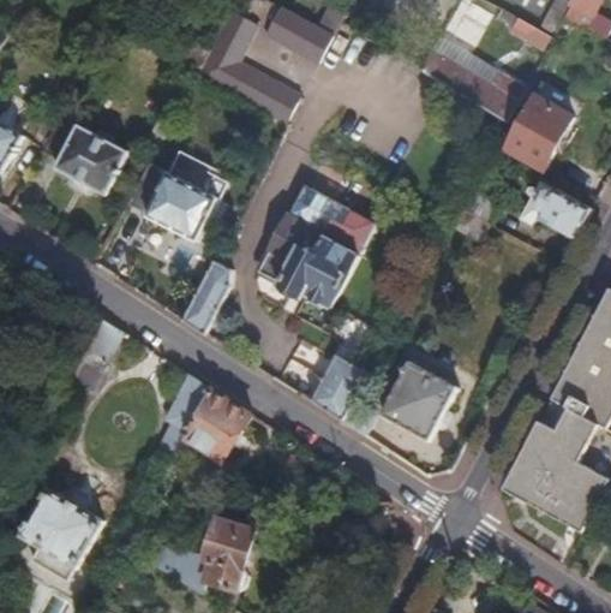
[(550,0),(534,28),(551,36),(563,13),(570,1),(568,0),(550,0)]
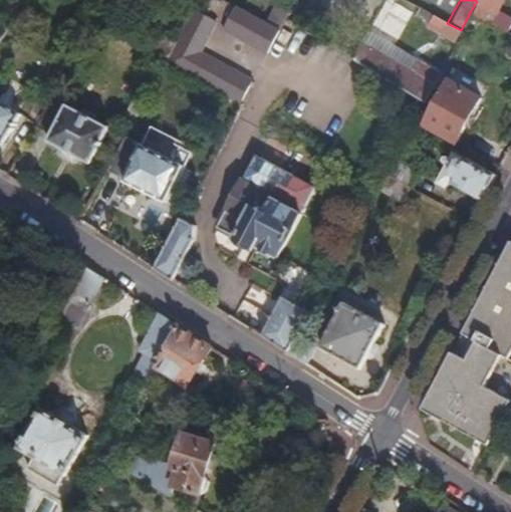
[(477,0),(477,1),(471,11),(490,22),(501,0),(477,0)]
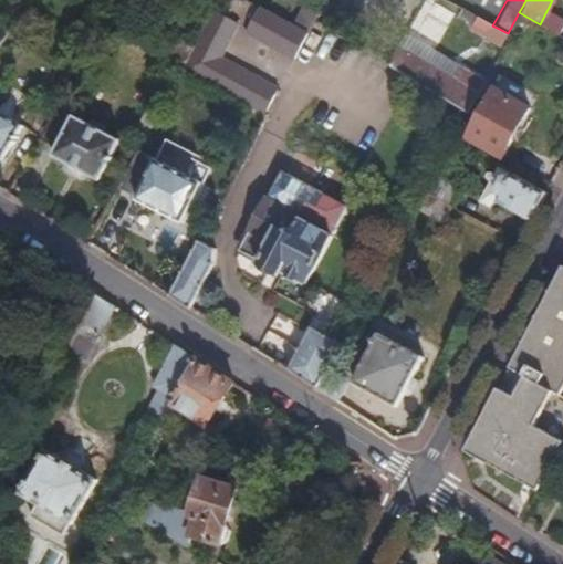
[(314,10),(300,3),(292,20),(256,4),(243,35),(295,56),(314,10)]
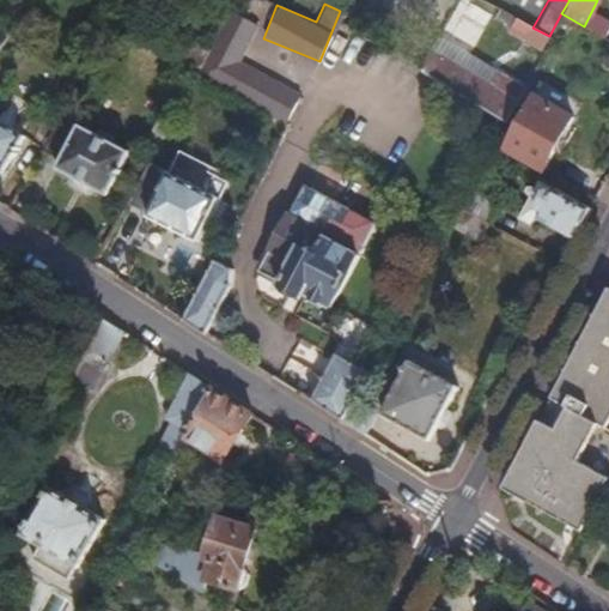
[(509,25),(513,18),(497,8),(493,16),(509,25)]
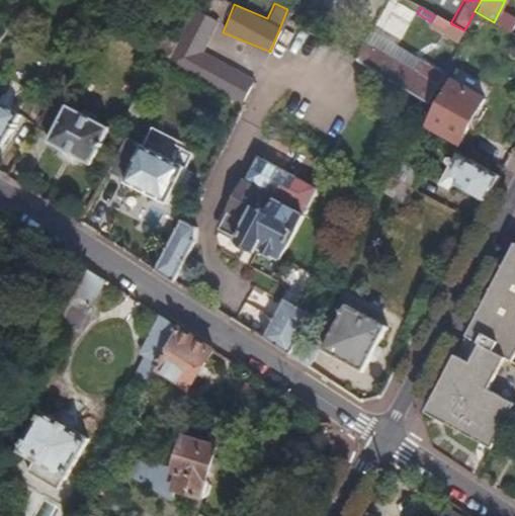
[(202,51),(218,20),(194,8),(164,65),(239,105),(253,78),(202,51)]
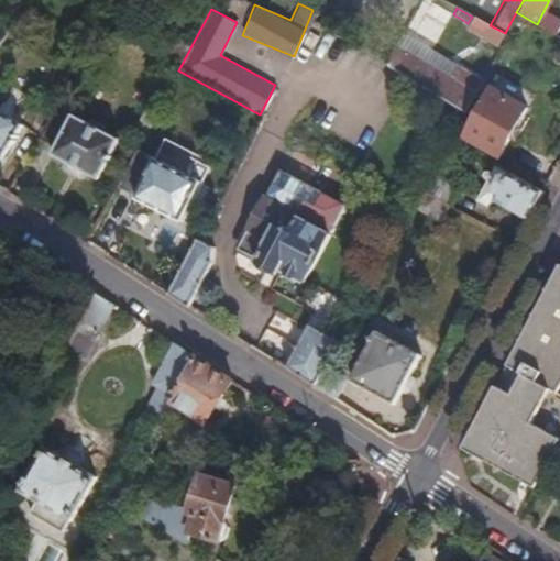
[(490,25),(472,17),(468,23),(464,29),(498,46),(505,33),(490,25)]
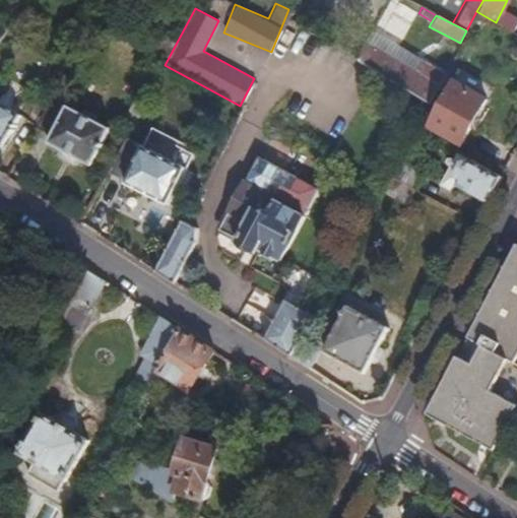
[(418,74),(426,62),(370,30),(363,43),(418,74)]
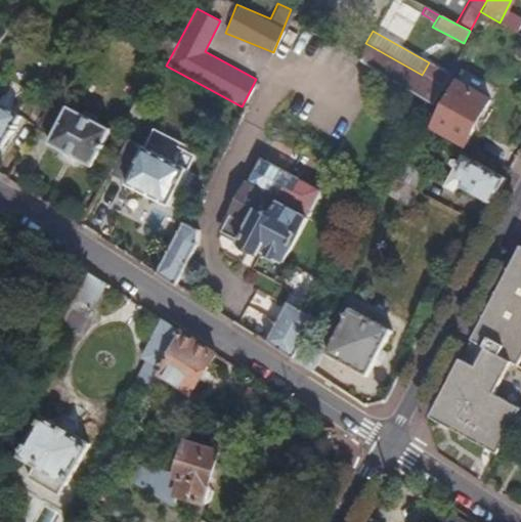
[(167,56),(176,39),(161,32),(152,49),(167,56)]
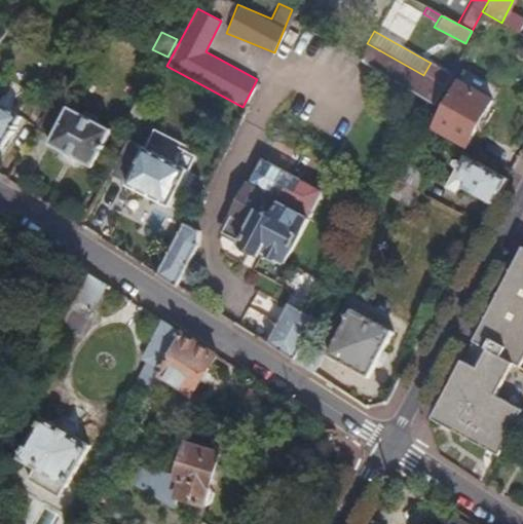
[(432,103),(448,73),(431,63),(423,75),(367,43),(358,60),(432,103)]
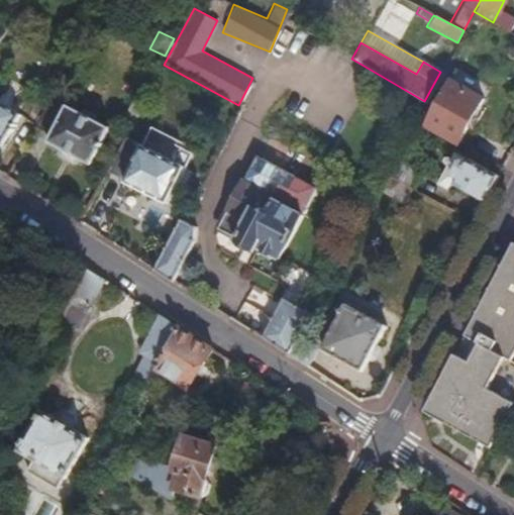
[(467,123),(481,97),(449,81),(425,125),(456,141),(458,139),(478,149),(486,134),(467,123)]
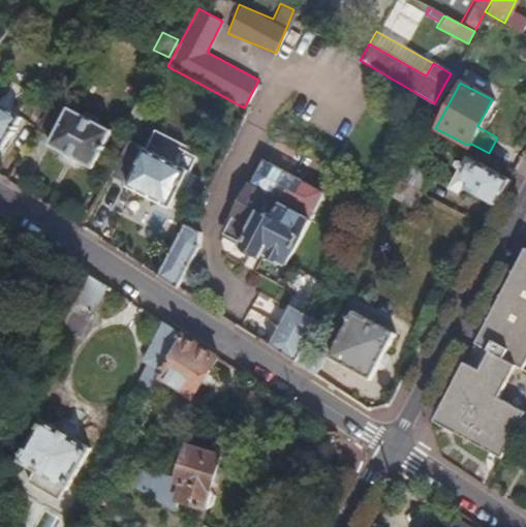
[(111,129),(52,97),(32,129),(49,137),(45,144),(90,167),(111,129)]
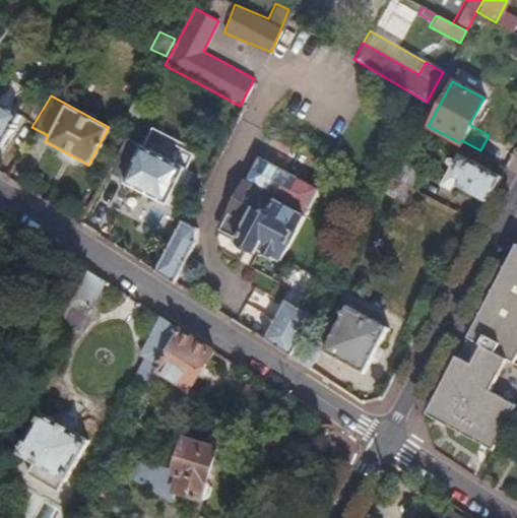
[(22,117),(0,102),(0,147),(2,149),(22,117)]
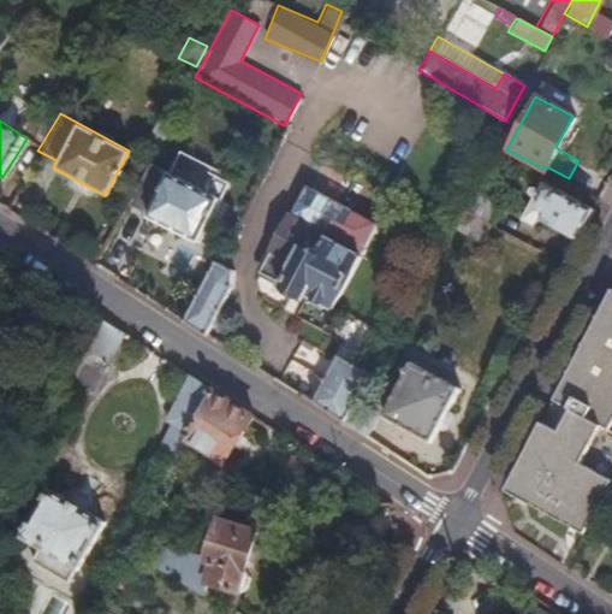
[(173,177),(144,163),(123,201),(146,212),(143,217),(194,243),(217,200),(212,198),(173,177)]
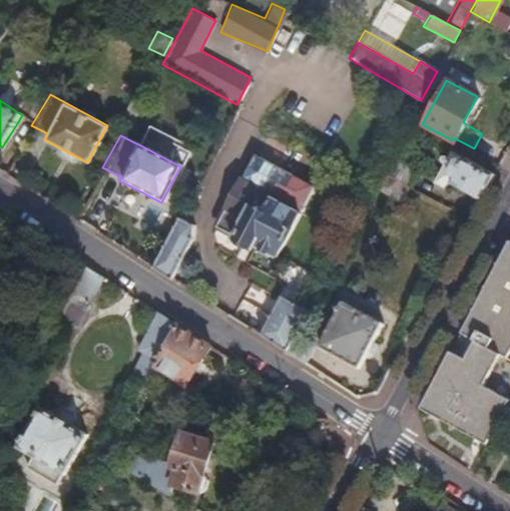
[(182,153),(149,137),(144,147),(176,164),(179,159),(182,153)]
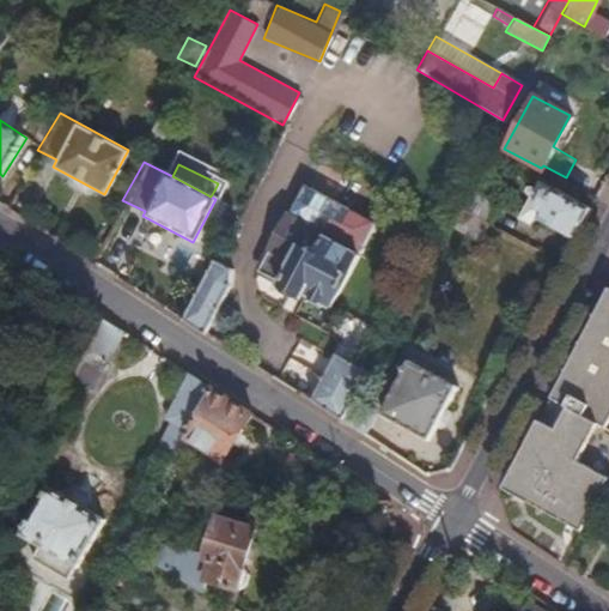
[(571,236),(588,206),(536,179),(529,192),(527,192),(523,193),(522,194),(522,198),(522,199),(524,201),(517,215),(531,223),(535,217),(571,236)]
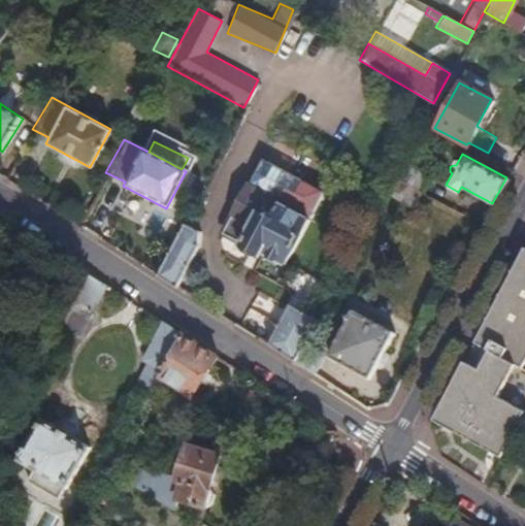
[(281,267),(321,195),(262,162),(251,184),(222,233),(239,243),(237,248),(257,259),(259,255),(281,267)]
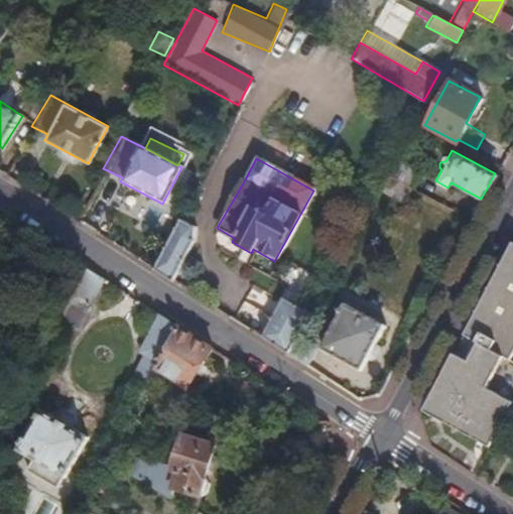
[(410,187),(418,172),(392,158),(384,173),(410,187)]
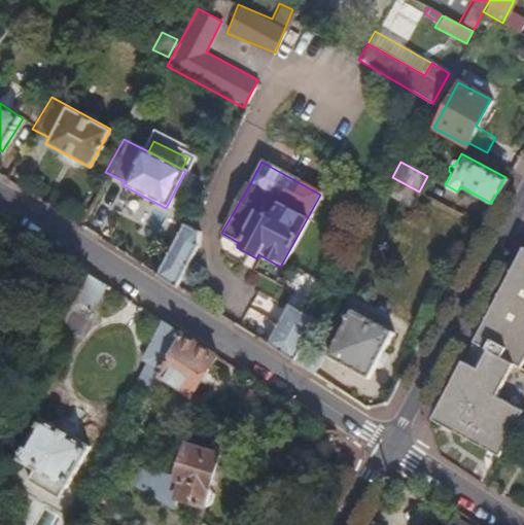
[(411,207),(419,191),(392,177),(384,193),(411,207)]
